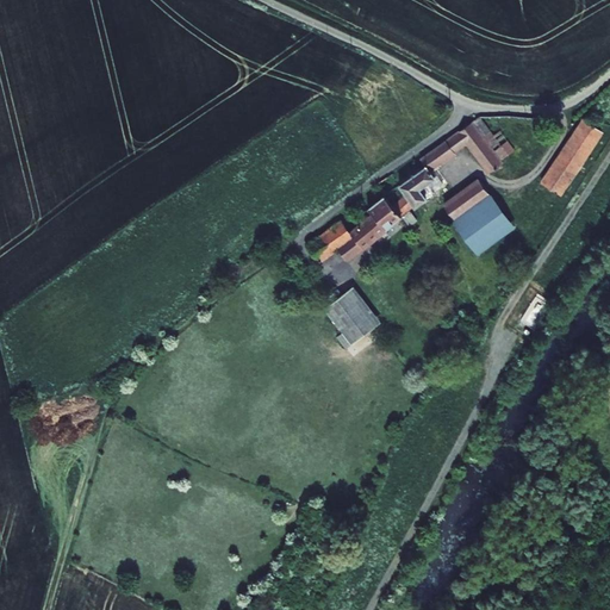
[(471,122),(500,160),(508,154),(479,116),(471,122)]
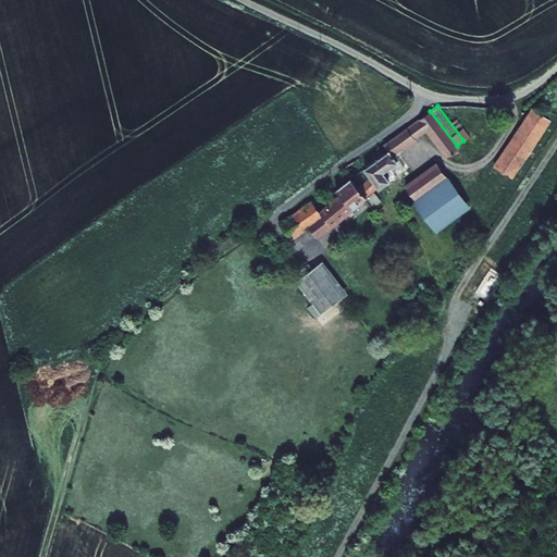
[(533,108),(495,165),(511,176),(549,120),(533,108)]
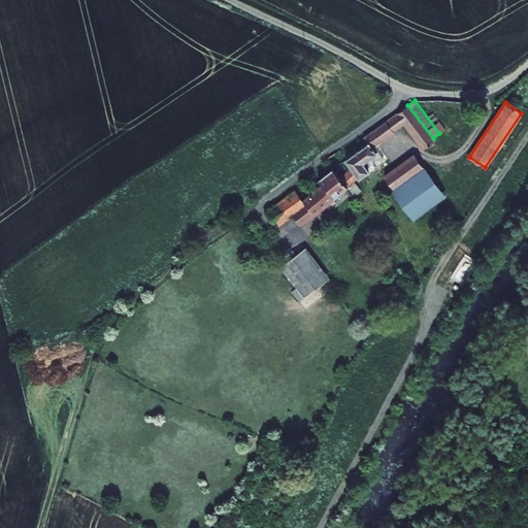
[(423,150),(434,140),(433,138),(407,105),(396,113),(404,124),(423,150)]
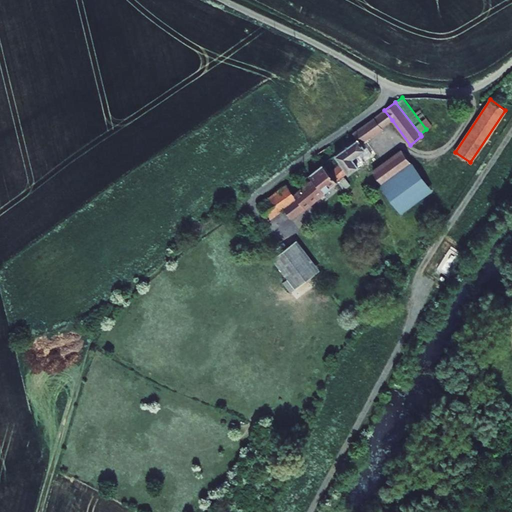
[(374,117),(381,128),(392,120),(384,110),(374,117)]
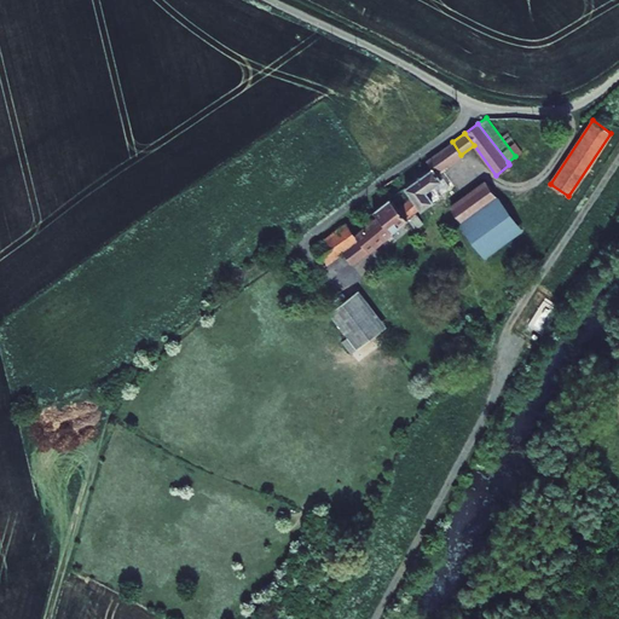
[(420,208),(421,209),(447,190),(435,172),(461,155),(452,142),(426,160),(432,167),(405,186),(411,196),(420,208)]
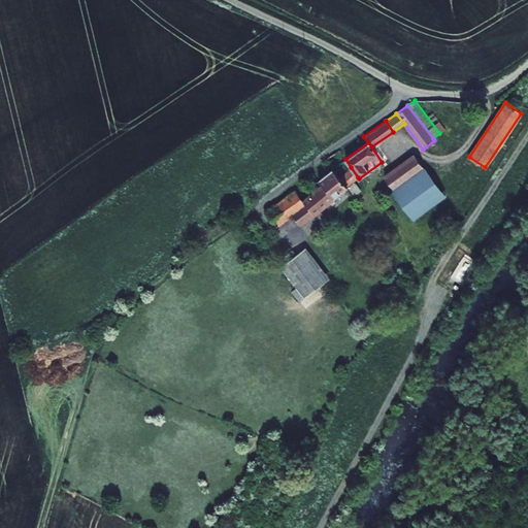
[(414,153),(384,175),(385,177),(415,155),(414,153)]
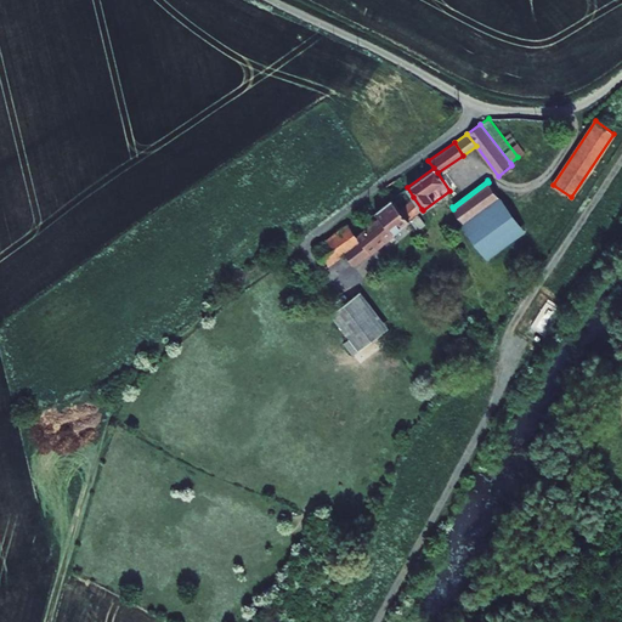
[(488,182),(453,209),(463,221),(498,196),(488,182)]
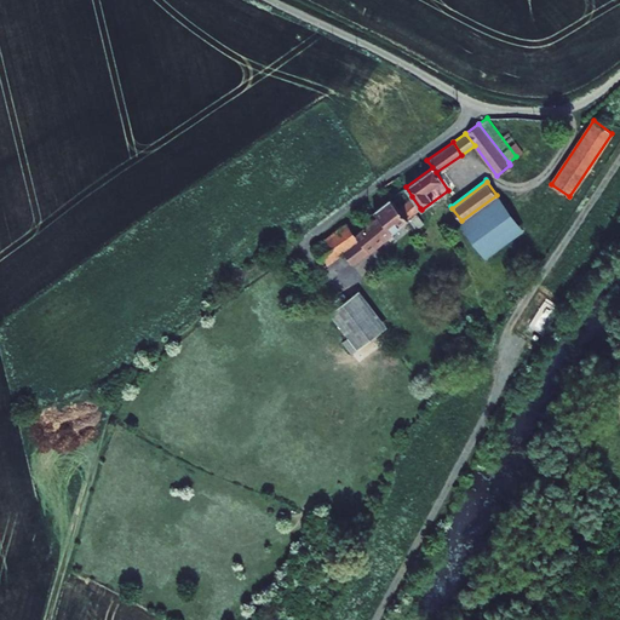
[(522,230),(497,195),(461,220),(460,224),(486,258),(522,230)]
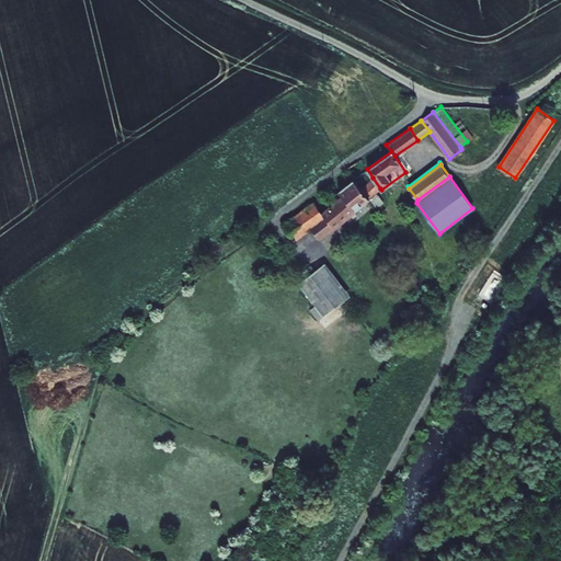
[(361,187),(369,198),(380,189),(373,178),(361,187)]
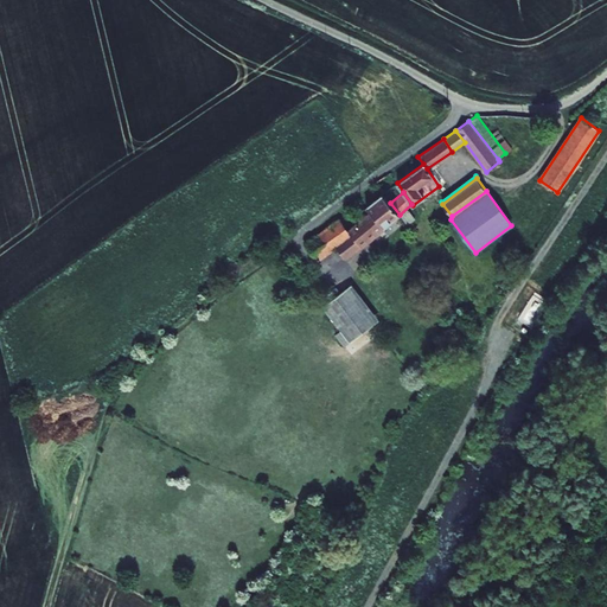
[(339,218),(306,243),(319,260),(336,247),(344,257),(360,246),(400,215),(390,203),(382,193),(365,206),(370,211),(347,230),(339,218)]
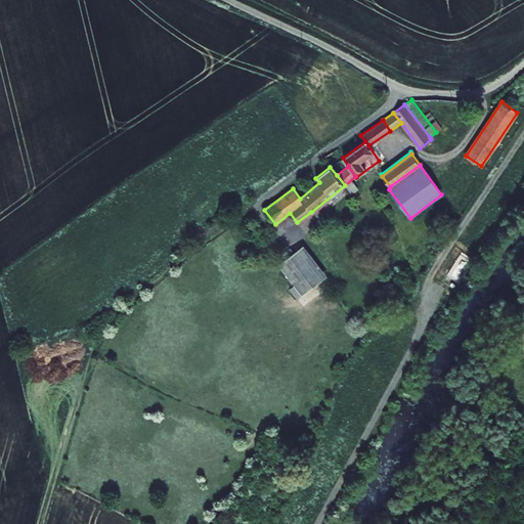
[(302,296),(326,276),(303,245),(278,264),(294,285),(302,295),(302,296)]
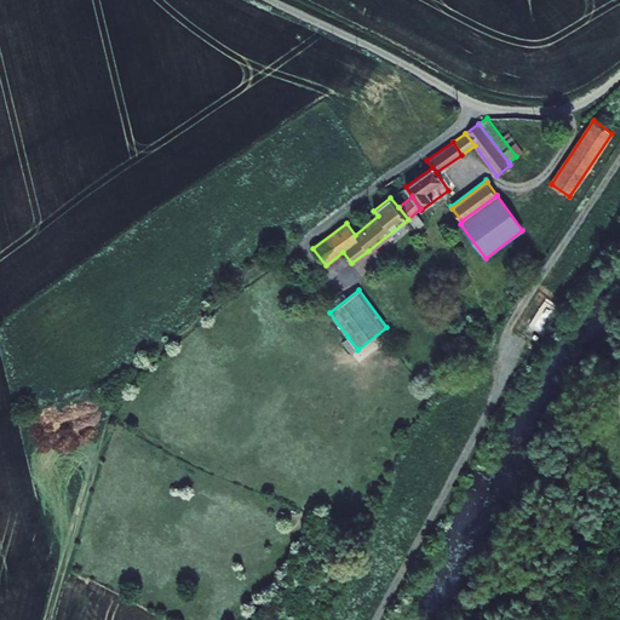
[(351,352),(357,349),(348,337),(342,342),(351,352)]
